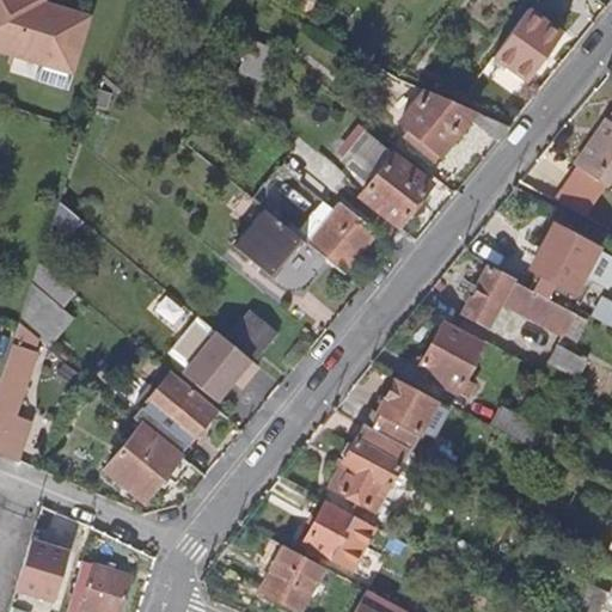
[(0,0),(0,48),(42,61),(75,69),(91,14),(46,1),(41,0),(0,0)]
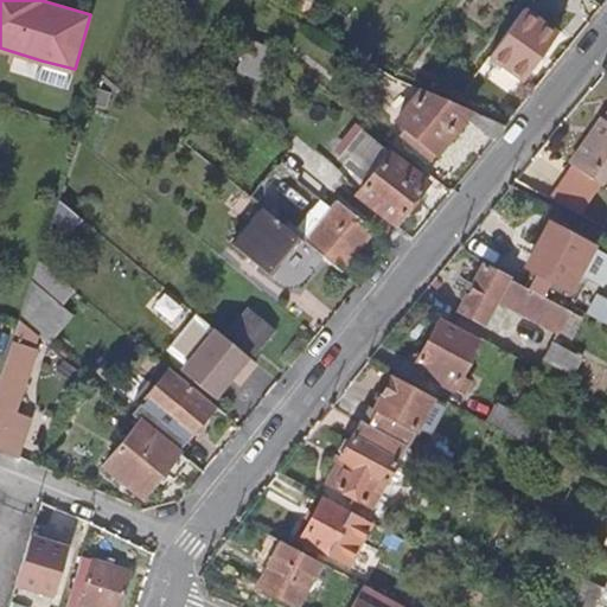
[(525,2),(491,51),(526,76),(561,27),(525,2)]
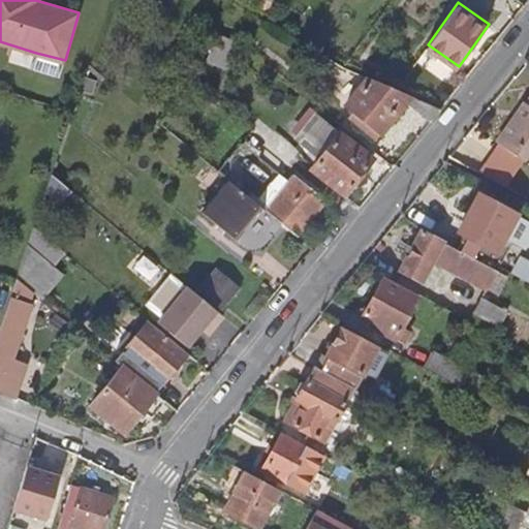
[(65,60),(36,53),(33,62),(62,70),(65,60)]
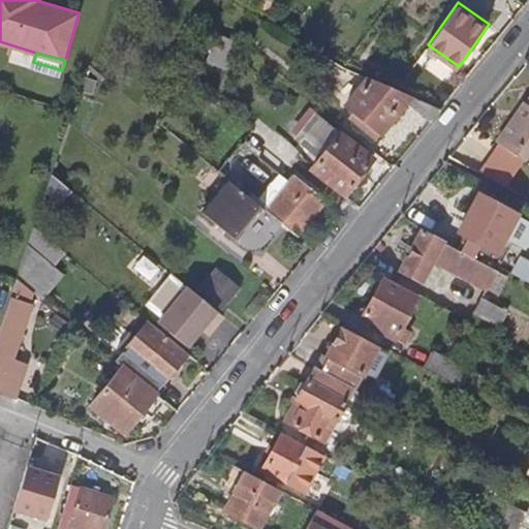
[(405,102),(410,95),(370,78),(348,105),(353,110),(382,132),(405,102)]
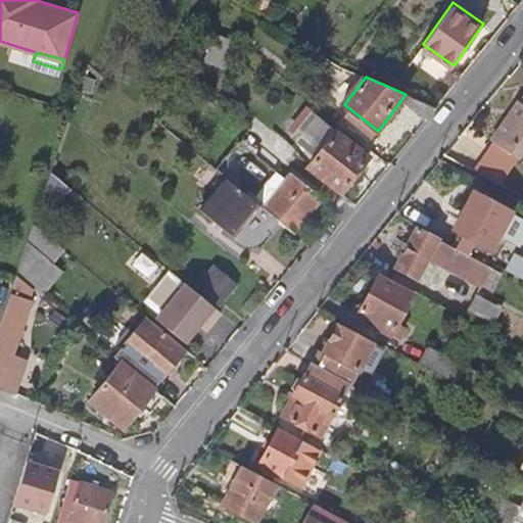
[(435,105),(406,94),(400,101),(426,119),(435,105)]
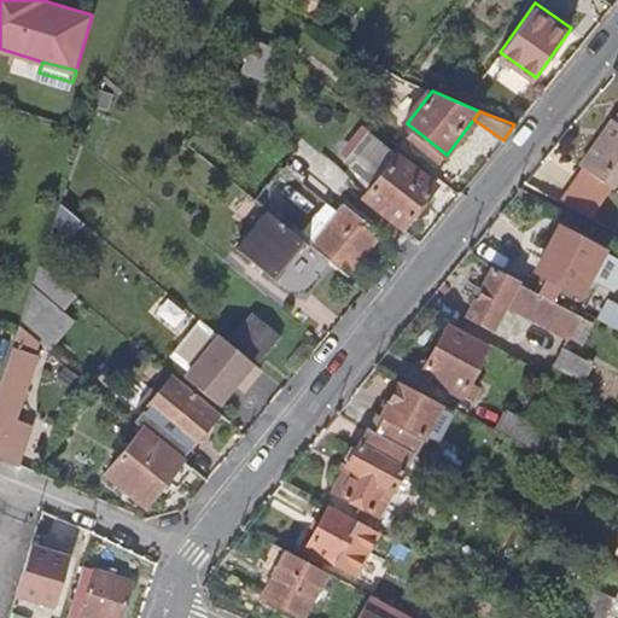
[(617,112),(611,122),(616,126),(605,140),(600,138),(578,167),(601,182),(606,176),(616,182),(617,184),(617,112)]
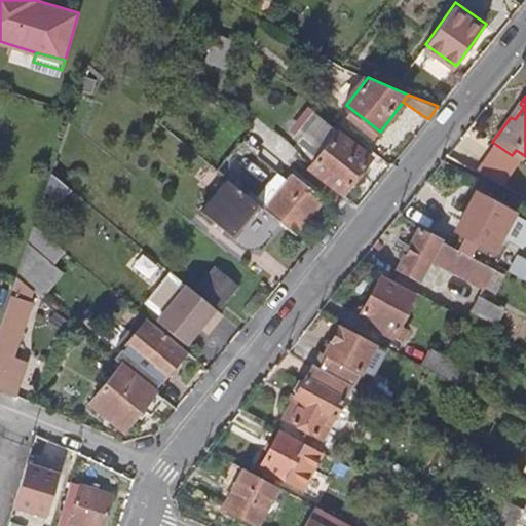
[(380,132),(351,109),(346,116),(375,138),(380,132)]
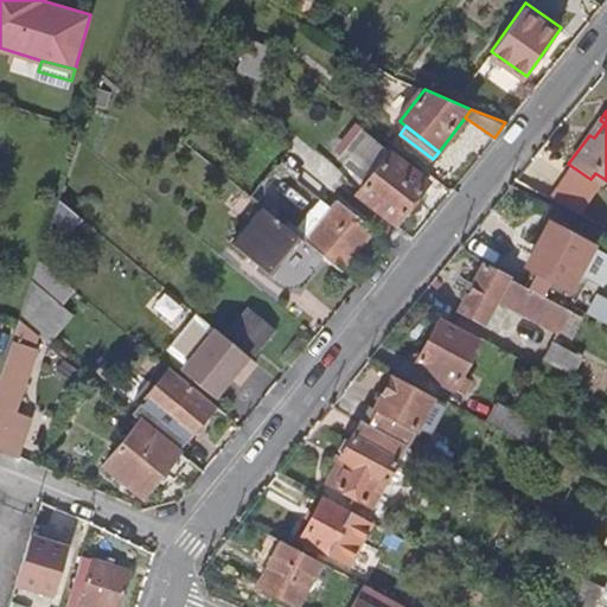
[(391,153),(362,191),(397,219),(427,180),(391,153)]
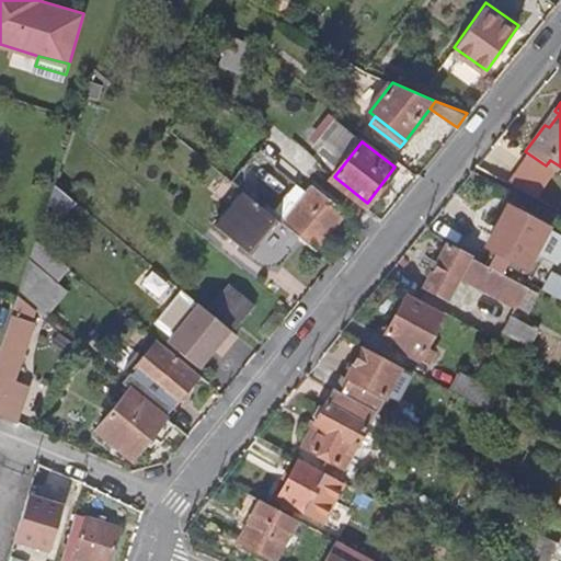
[(240,187),(268,212),(294,182),(255,150),(231,180),(240,187)]
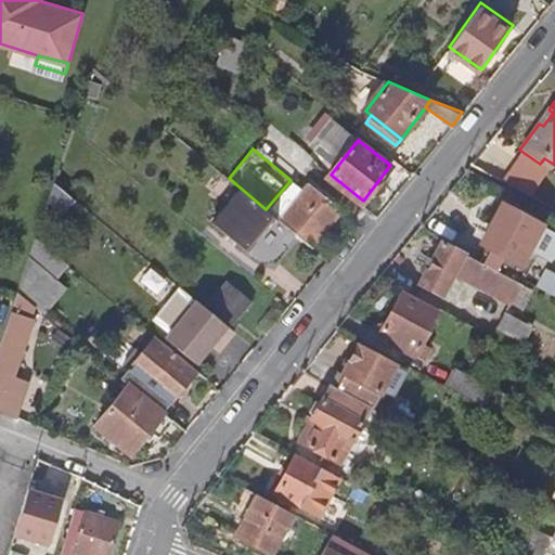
[(549,170),(553,164),(544,158),(540,164),(549,170)]
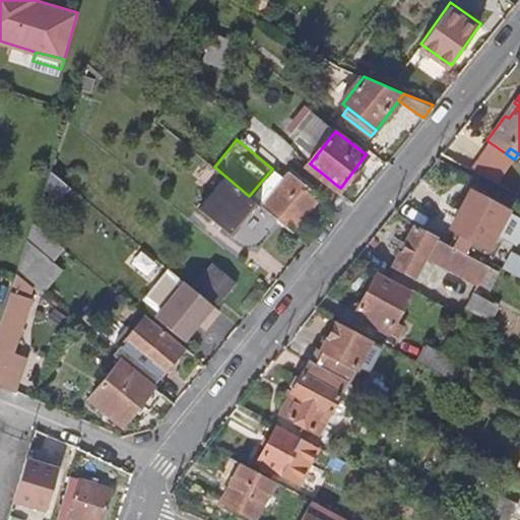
[(287,168),(259,204),(293,232),(322,196),(287,168)]
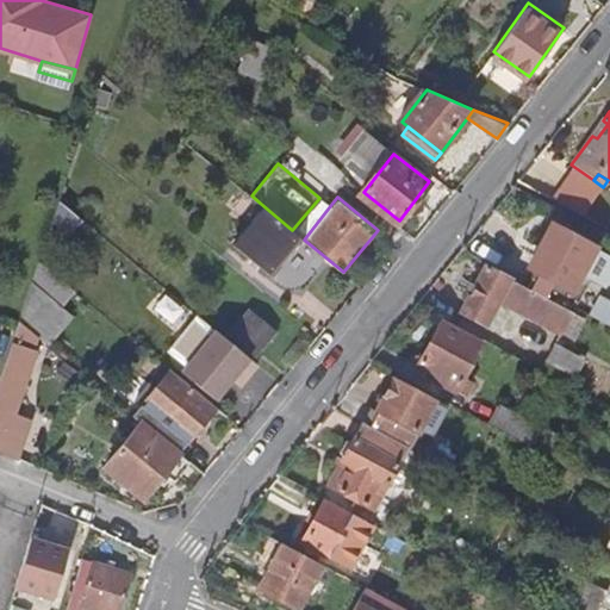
[(269,269),(299,235),(292,230),(261,204),(232,238),(269,269)]
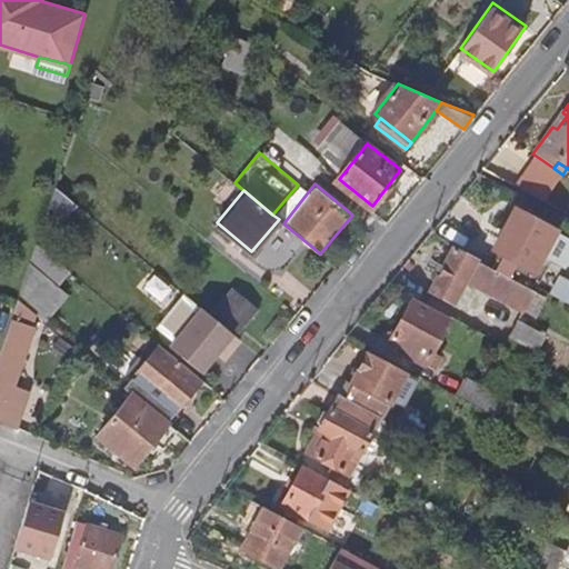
[(509,236),(490,269),(522,288),(553,231),(515,210),(501,231),(509,236)]
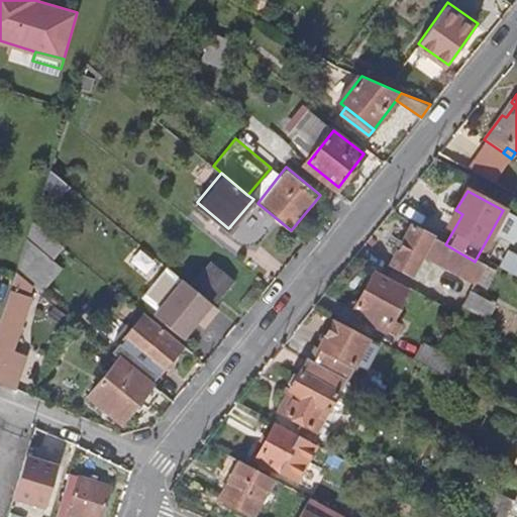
[(55,261),(67,247),(34,220),(17,272),(43,294),(64,270),(55,261)]
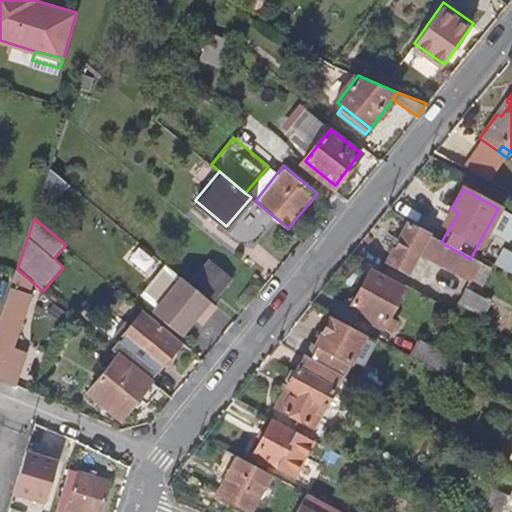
[(469,280),(478,263),(470,259),(441,242),(428,234),(411,225),(387,264),(407,275),(420,252),(469,280)]
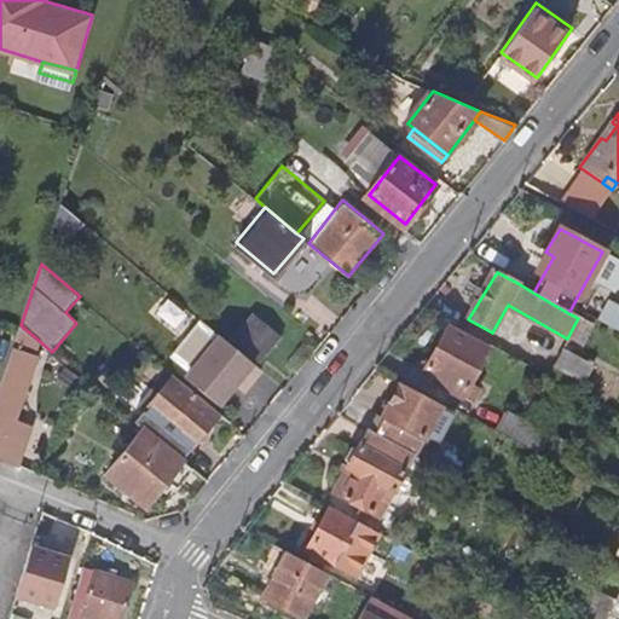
[(254,317),(231,345),(256,365),(278,336),(254,317)]
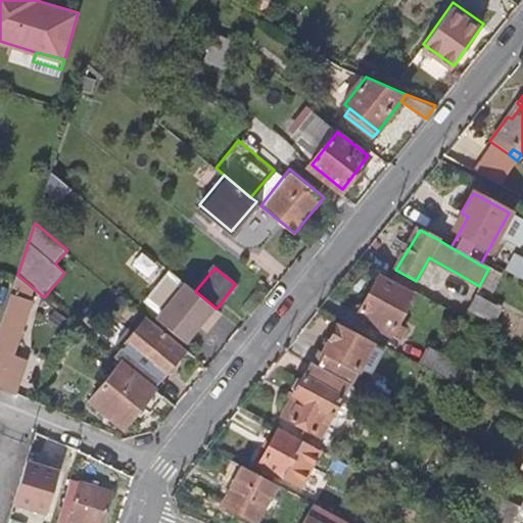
[(184,282),(168,269),(145,296),(161,310),(184,282)]
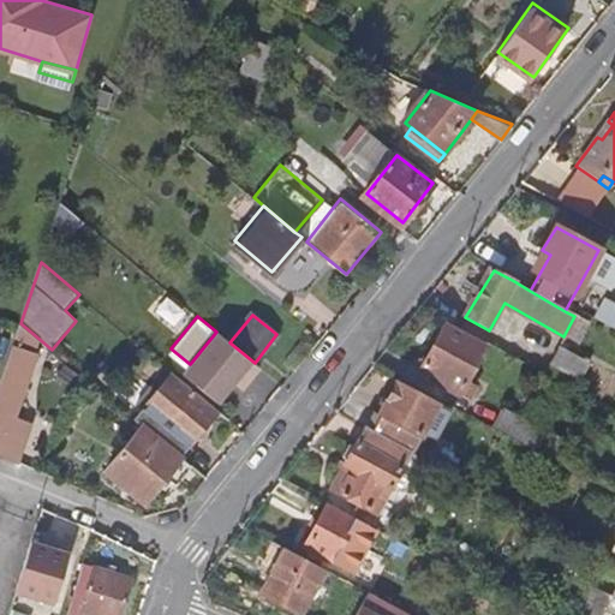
[(447,327),(422,372),(464,395),(489,350),(447,327)]
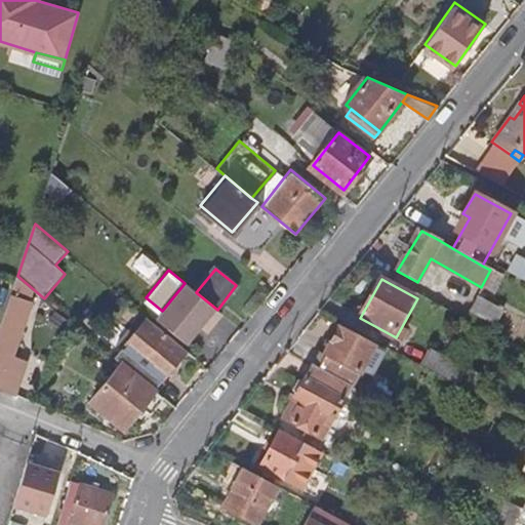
[(217,310),(196,292),(185,283),(162,311),(155,319),(188,346),(201,328),(206,322),(212,327),(223,315),(217,310)]
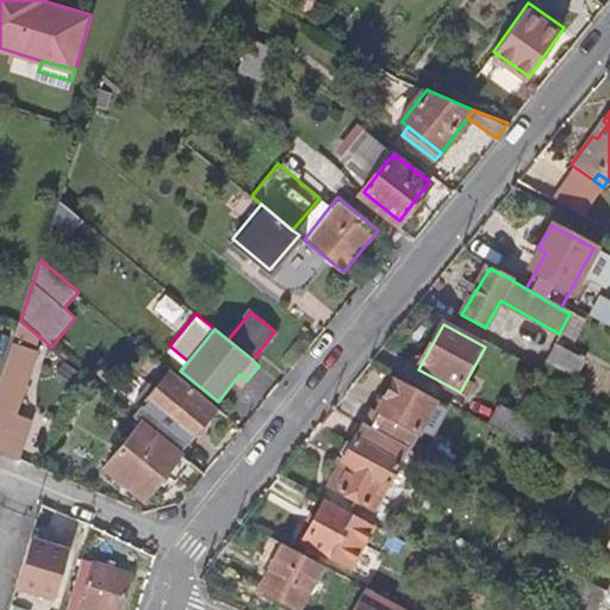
[(33,348),(13,341),(0,380),(0,447),(18,455),(30,415),(24,412),(26,404),(18,400),(33,348)]
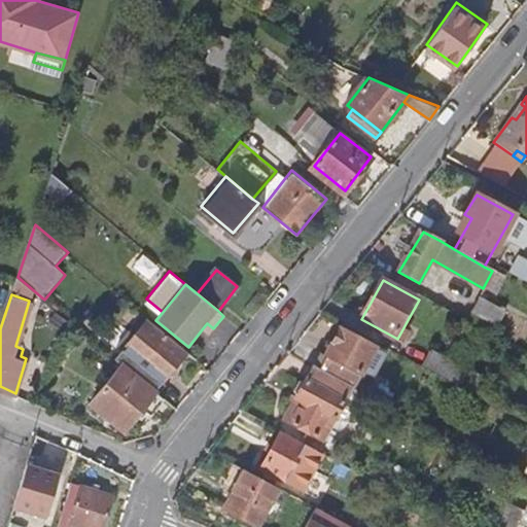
[(502,309),(479,296),(469,313),(493,325),(502,309)]
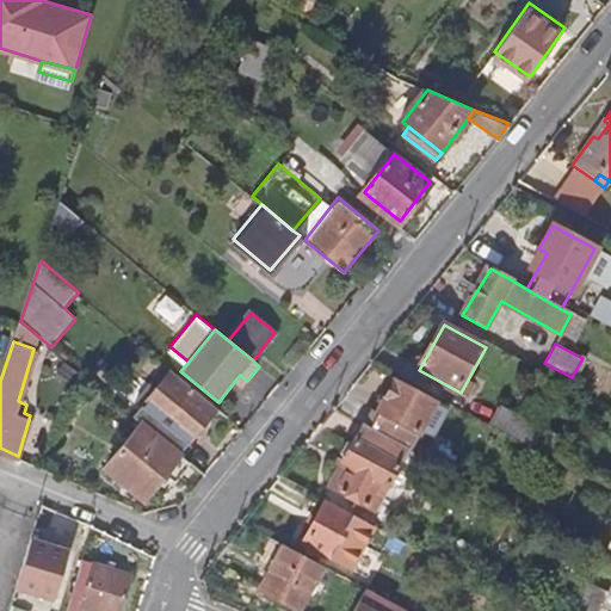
[(172,371),(135,417),(143,424),(179,455),(216,409),(172,371)]
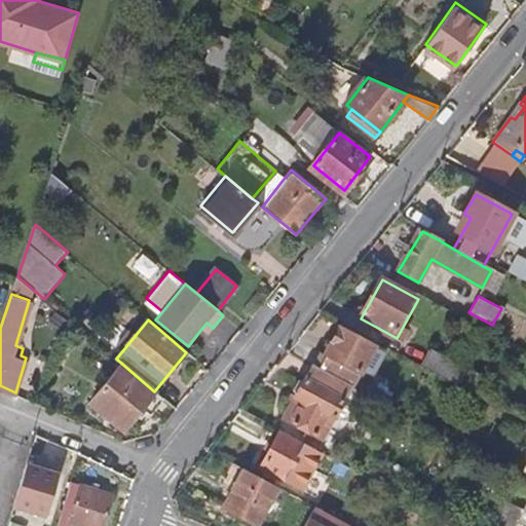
[(213,328),(207,323),(201,329),(209,334),(213,328)]
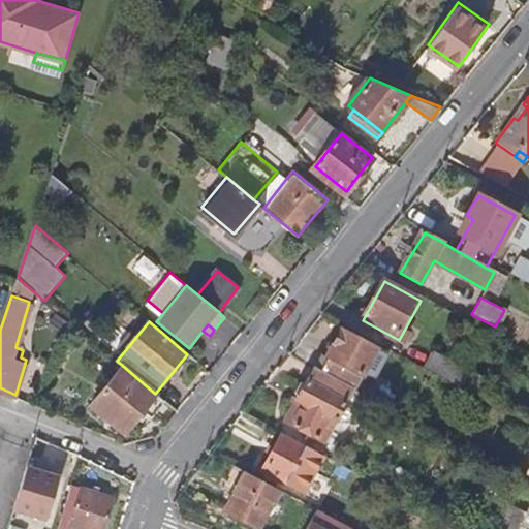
[(322,359),(316,369),(355,391),(378,346),(346,330),(330,363),(322,359)]
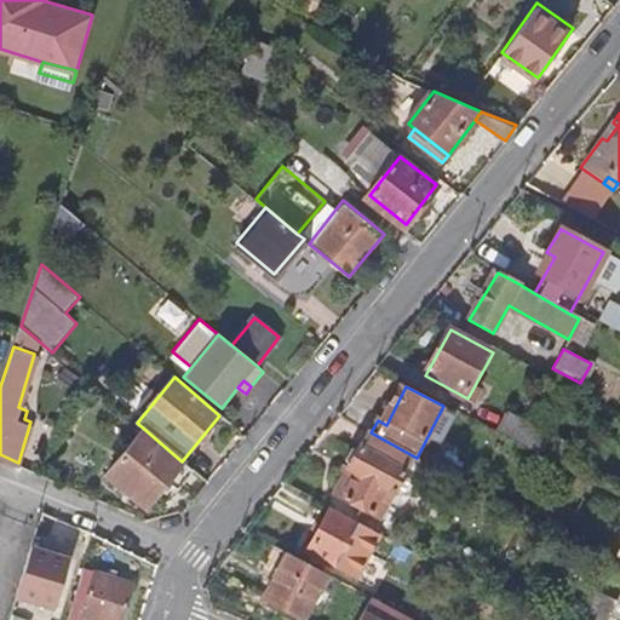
[(569,443),(507,409),(499,426),(498,425),(495,430),(558,464),(569,443)]
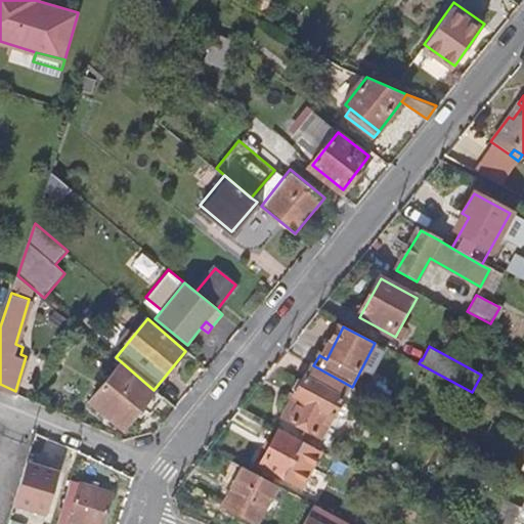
[(149,413),(163,397),(154,390),(123,363),(93,398),(126,426),(142,406),(149,413)]
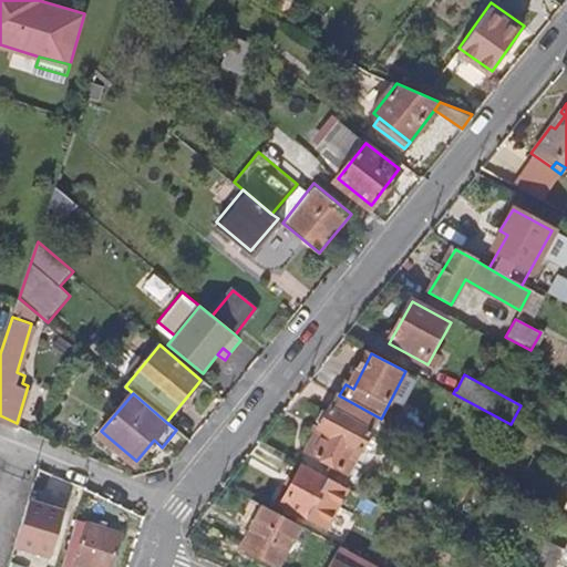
[(352,475),(381,419),(339,395),(309,453),(352,475)]
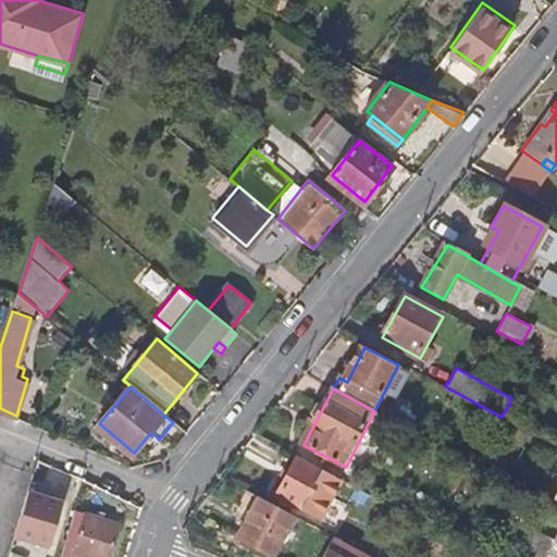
[(321,516),(341,480),(304,460),(284,496),(321,516)]
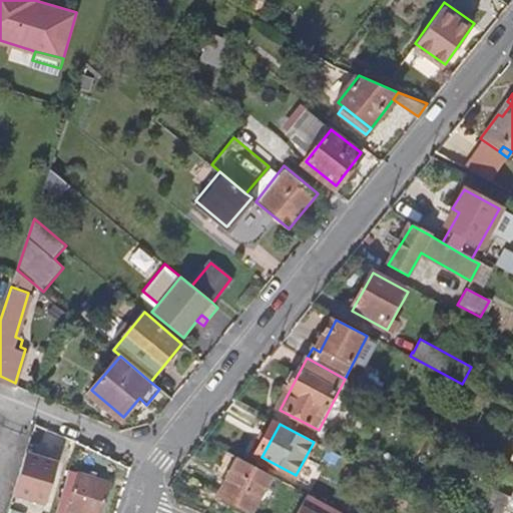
[(18,479),(49,488),(57,460),(26,451),(18,479)]
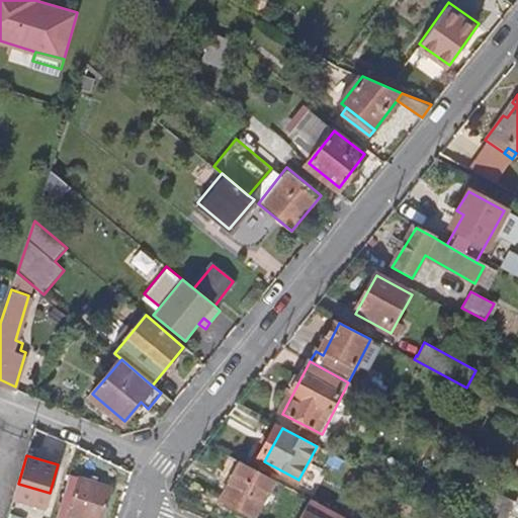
[(247,517),(256,517),(276,481),(243,463),(221,504),(247,517)]
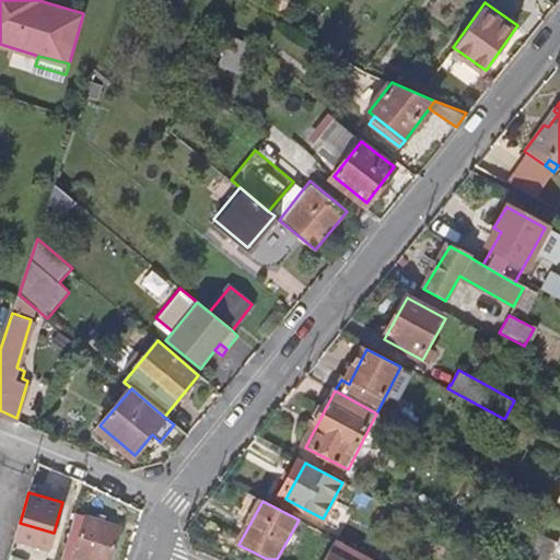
[(65,555),(77,559),(89,520),(77,516),(65,555)]
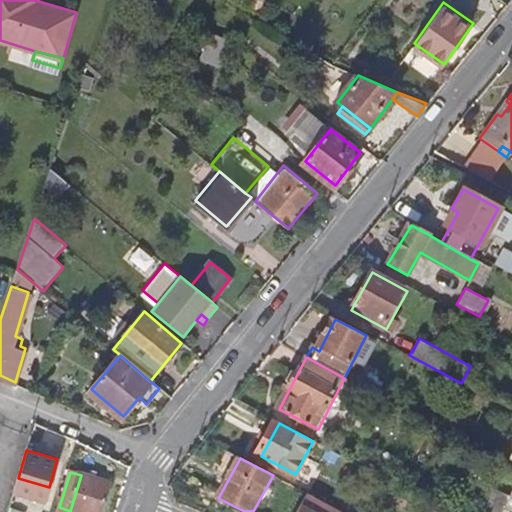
[(70,511),(72,511),(101,511),(110,484),(81,475),(70,511)]
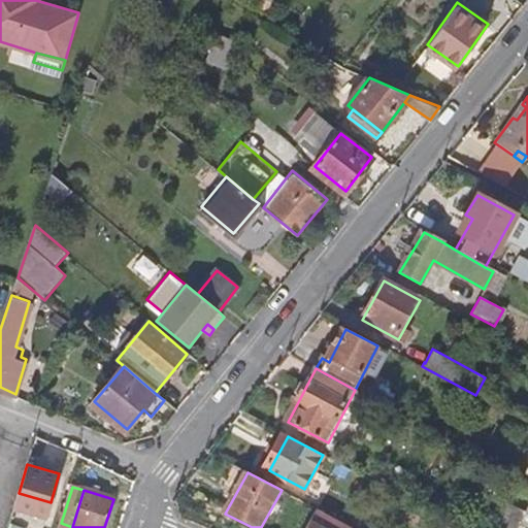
[(508,506),(497,527),(516,527),(523,514),(508,506)]
